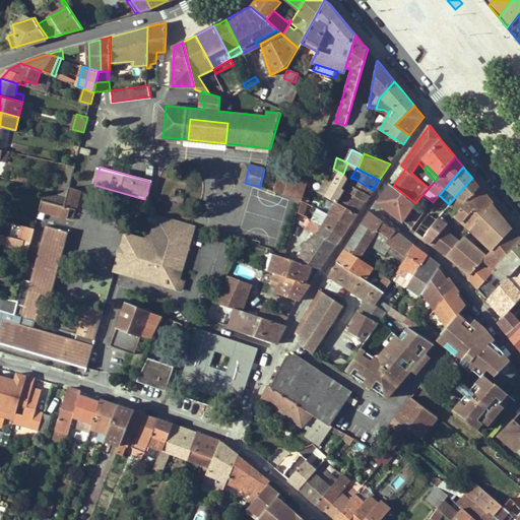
[(333,169),(330,182),(344,190),(366,201),(370,195),(351,184),(346,182),(348,180),(348,178),(348,176),(343,174),(333,169)]
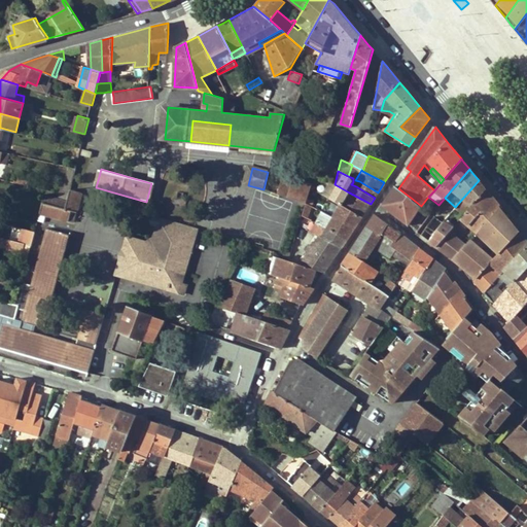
[(282,177),(278,192),(306,203),(311,188),(312,185),(293,179),(292,180),(282,177)]
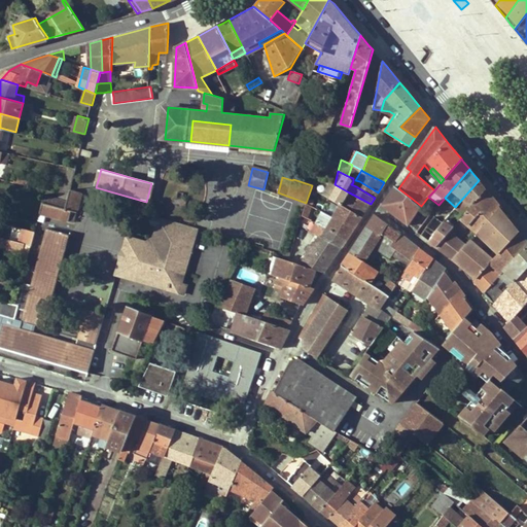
[(455,207),(463,214),(486,189),(480,182),(479,180),(455,207)]
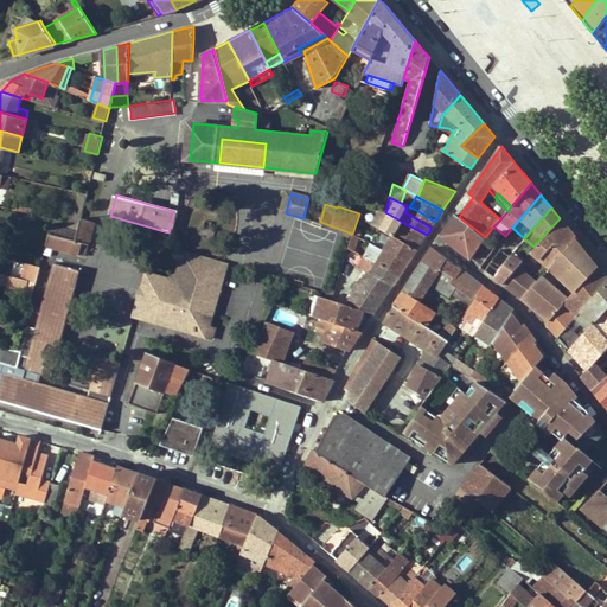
[(385,212),(378,209),(371,223),(393,235),(394,236),(402,222),(385,212)]
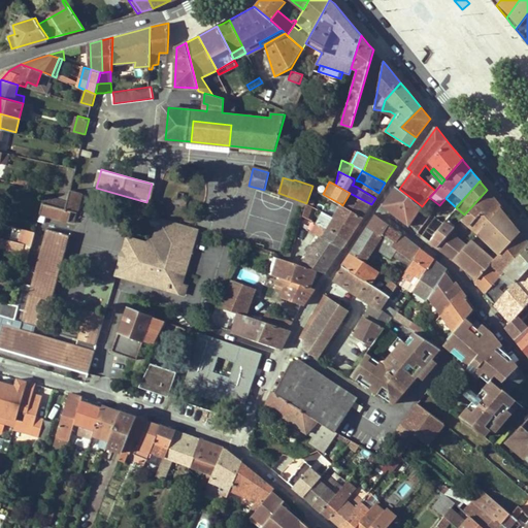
[(375,198),(378,193),(360,182),(357,187),(375,198)]
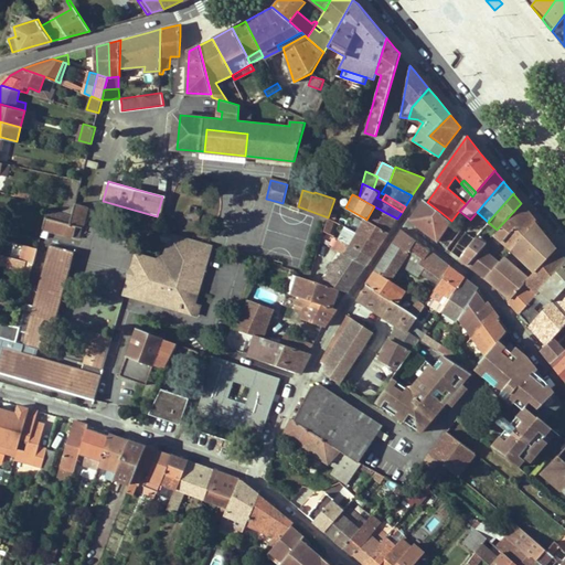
[(423,200),(408,221),(434,240),(438,234),(426,224),(423,222),(428,215),(430,217),(434,221),(440,212),(427,202),(423,200)]
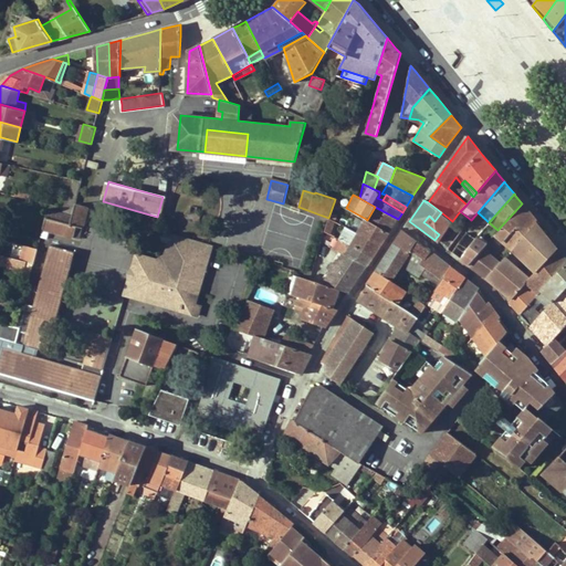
[(45,217),(42,229),(74,237),(77,227),(83,228),(88,207),(75,203),(72,216),(71,223),(45,217)]
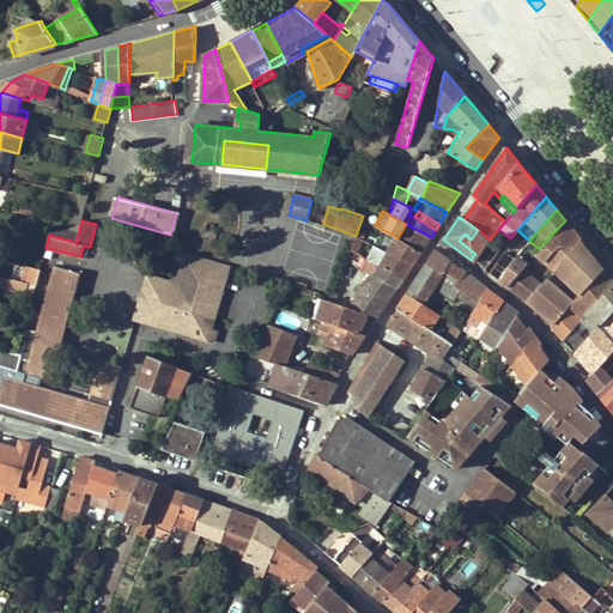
[(535,253),(554,271),(581,240),(572,229),(565,220),(539,249),(535,253)]
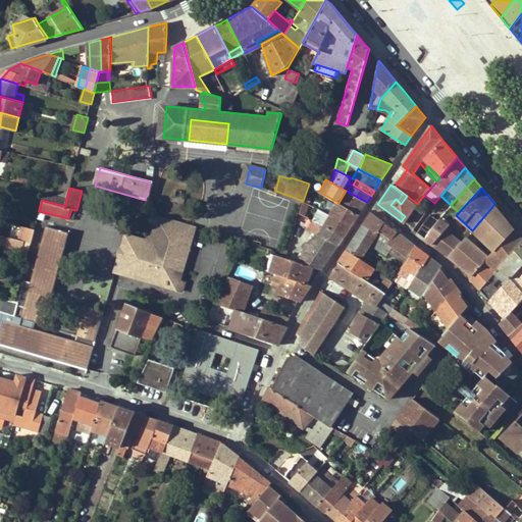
[(359,214),(367,202),(346,191),(338,203),(359,214)]
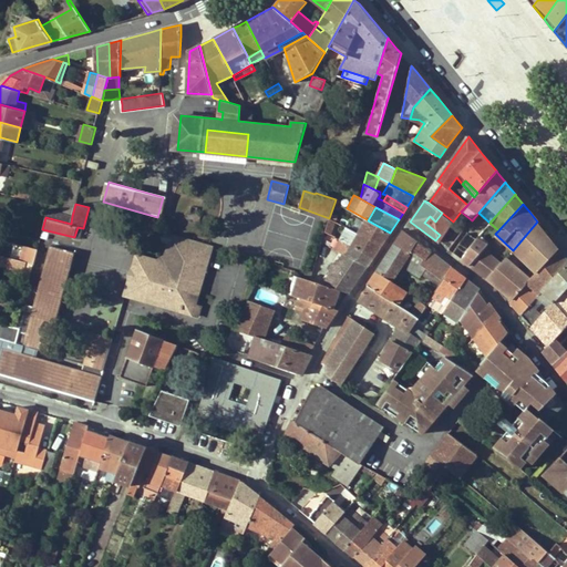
[(71,224),(72,216),(47,209),(45,217),(71,224)]
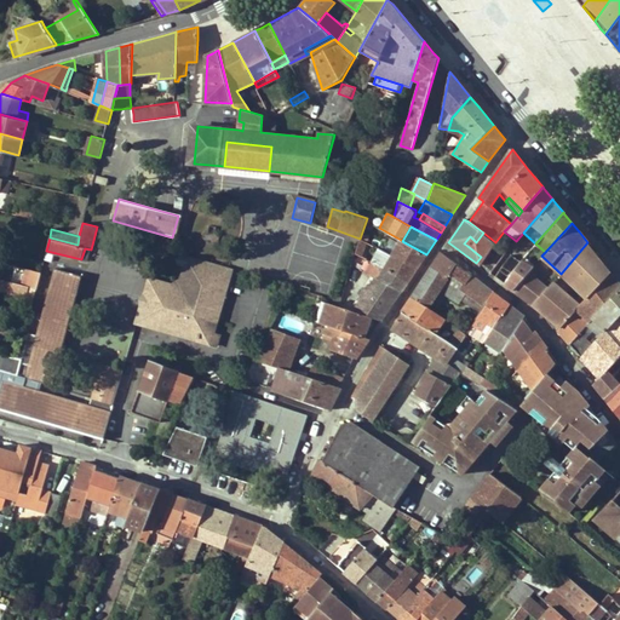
[(361,257),(366,258),(373,246),(365,241),(360,239),(356,253),(361,257)]
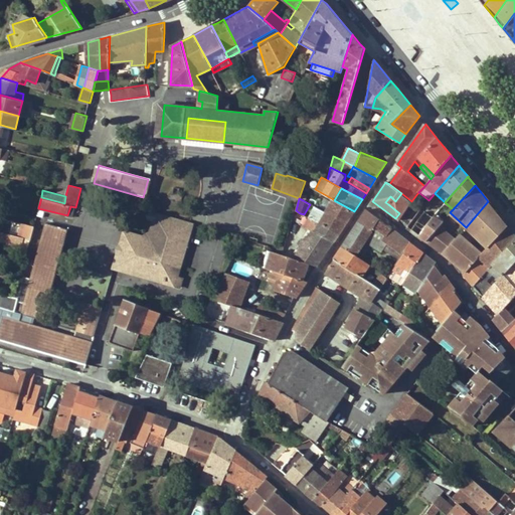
[(333,199),(326,212),(346,223),(354,211),(334,200),(333,199)]
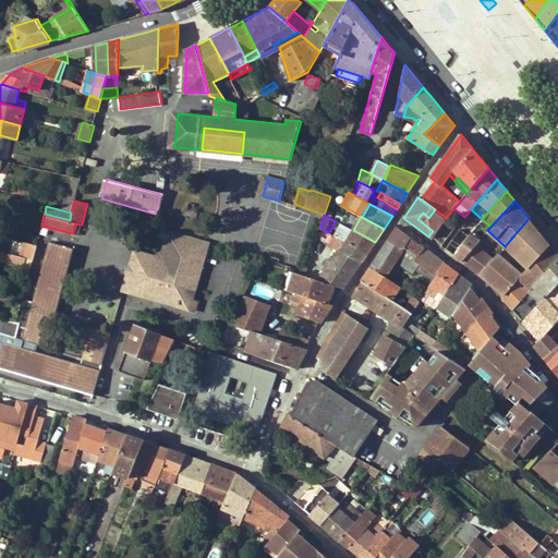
[(538,231),(529,218),(505,246),(524,263),(517,270),(498,254),(494,259),(481,275),(505,294),(549,244),(538,231)]
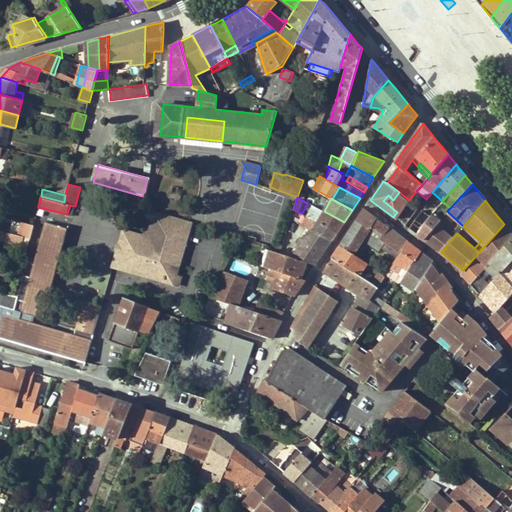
[(410,217),(419,207),(413,203),(405,213),(410,217)]
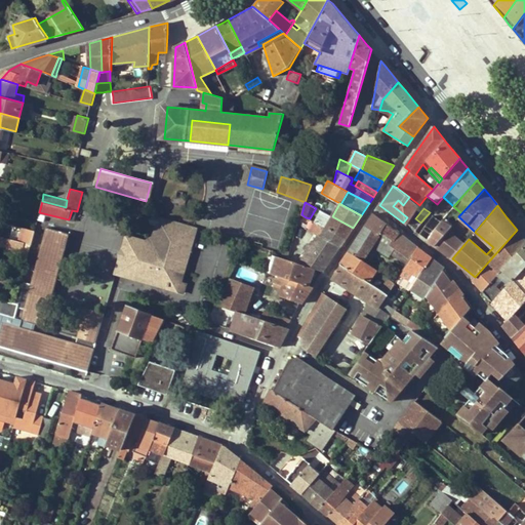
[(346,238),(353,228),(332,216),(321,210),(315,221),(346,238)]
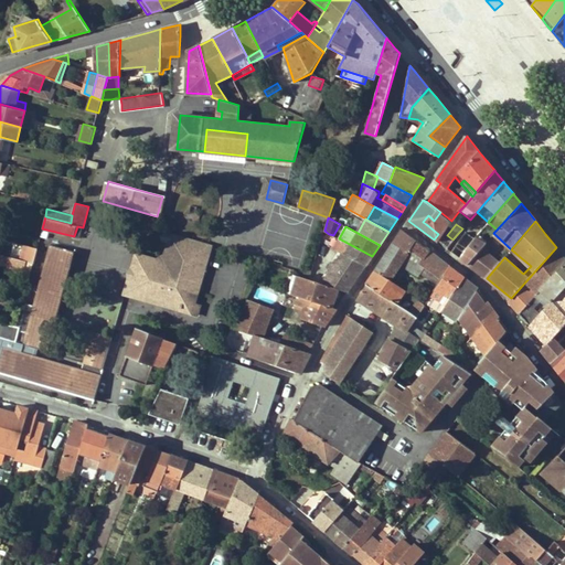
[(402,230),(394,243),(408,253),(416,241),(402,230)]
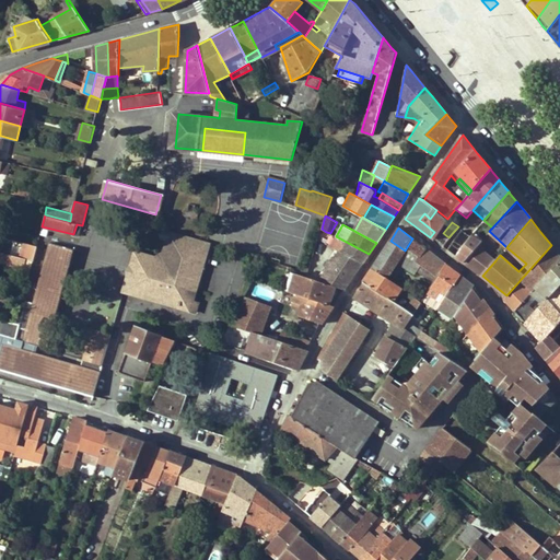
[(471,235),(462,230),(447,249),(454,255),(471,235)]
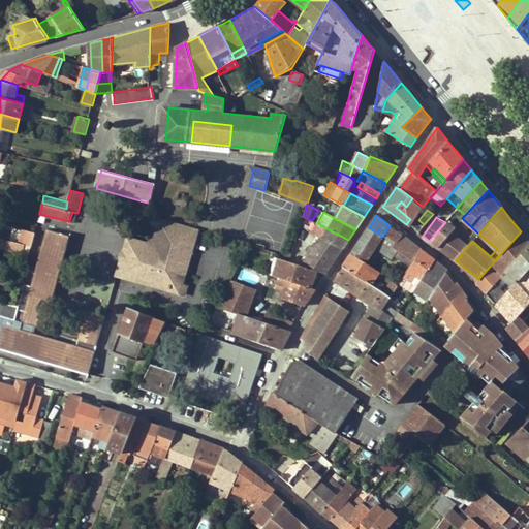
[(195,239),(196,232),(152,220),(150,222),(150,226),(157,228),(195,239)]
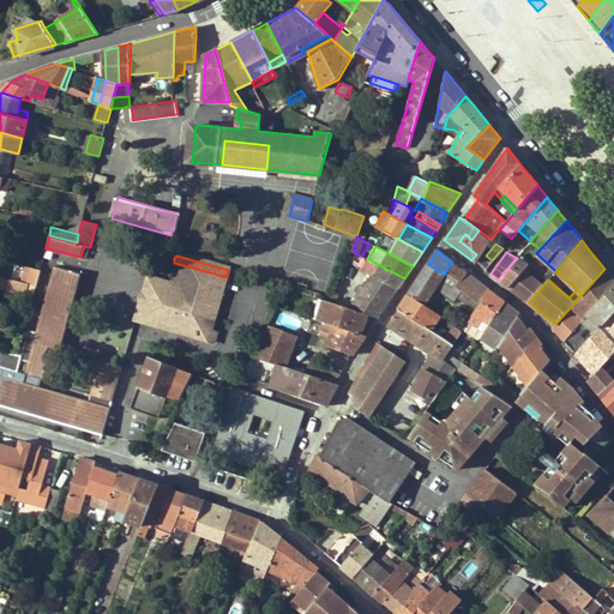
[(517,258),(498,280),(507,287),(524,269),(530,262),(528,259),(525,262),(517,258)]
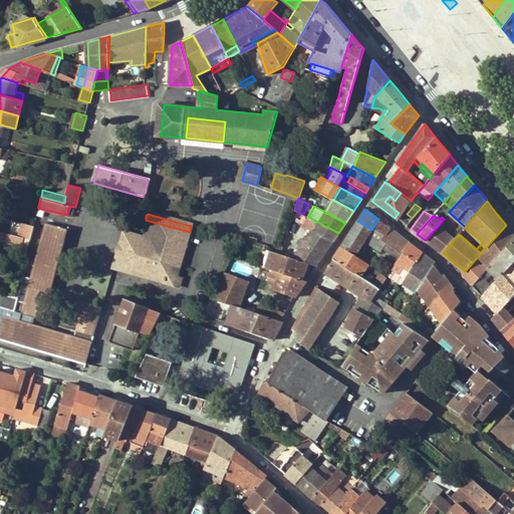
[(333,241),(338,233),(308,217),(307,217),(303,224),(314,231),(333,241)]
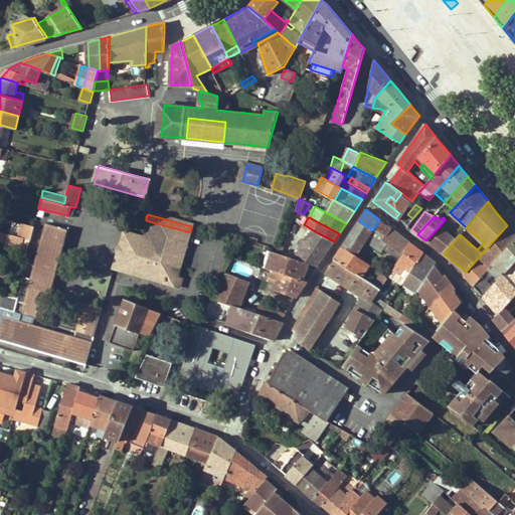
[(382,239),(390,228),(379,219),(372,230),(368,235),(380,243),(382,239)]
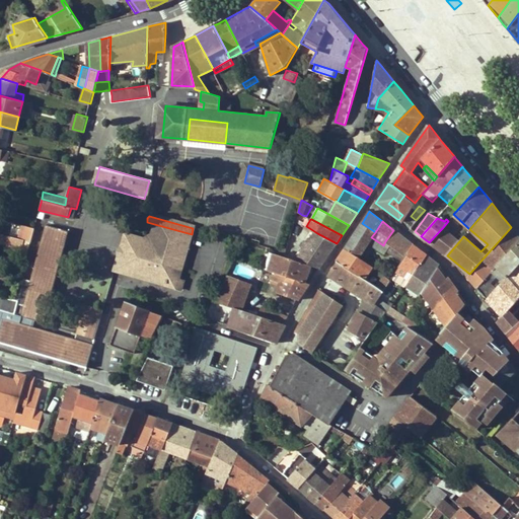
[(368,242),(384,253),(386,250),(390,244),(385,241),(383,245),(371,237),(375,232),(362,223),(354,236),(346,248),(359,257),(368,242)]
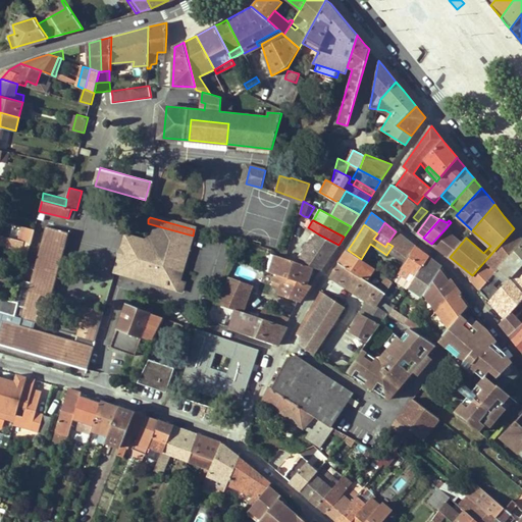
[(144,243),(131,239),(120,275),(154,285),(156,279),(165,281),(163,288),(181,294),(185,284),(179,283),(193,236),(155,225),(152,238),(144,243)]
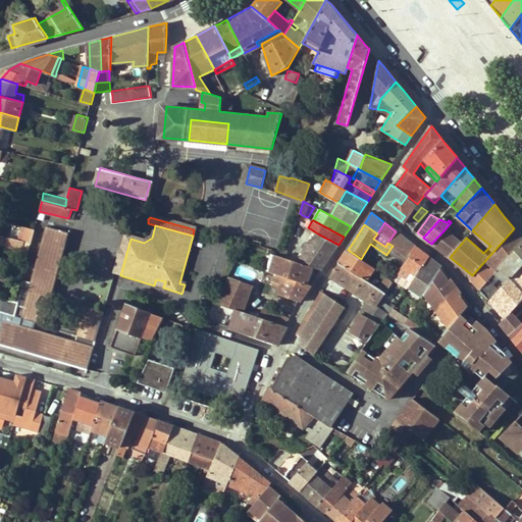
[(0,311),(6,313),(17,316),(45,323),(69,231),(47,226),(31,281),(25,280),(20,298),(16,297),(15,301),(0,297),(0,311)]
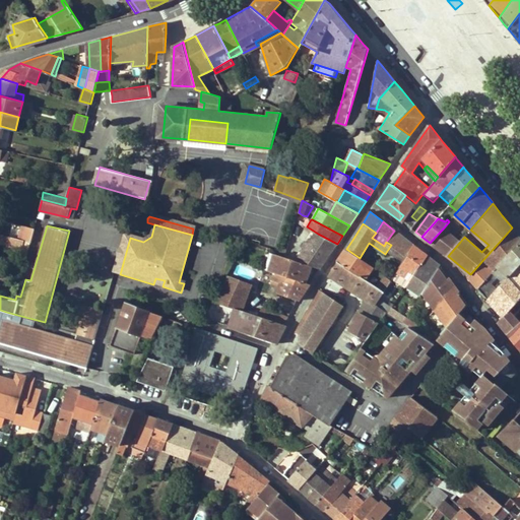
[(448,256),(460,242),(444,228),(430,243),(448,256)]
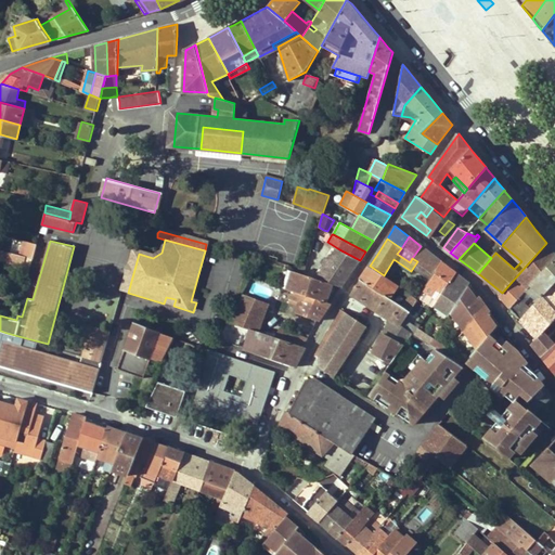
[(500,295),(511,308),(554,256),(554,253),(551,249),(546,243),(502,293),(500,295)]
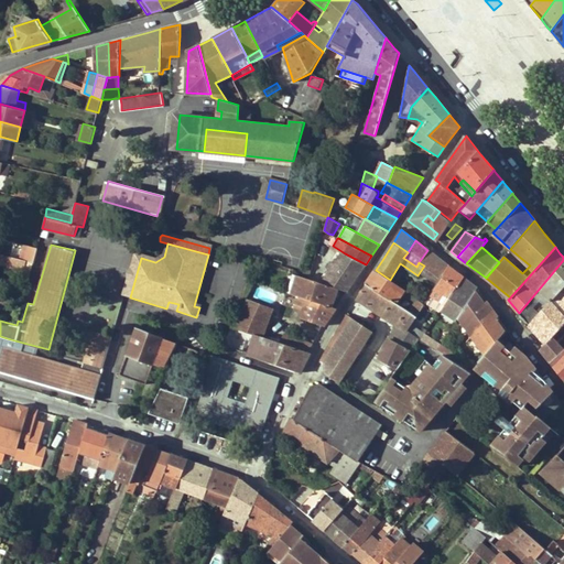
[(424,266),(430,270),(441,278),(448,266),(427,250),(419,262),(424,266)]
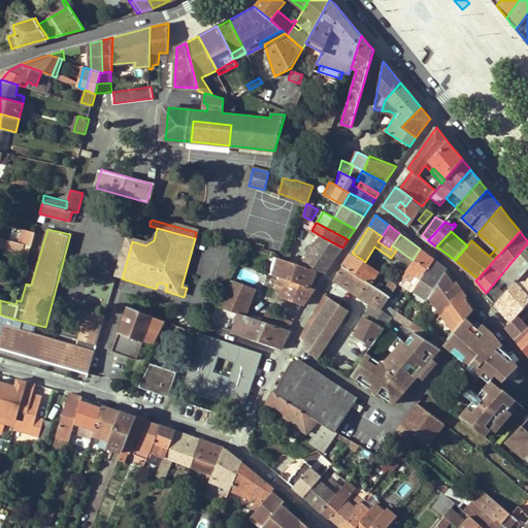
[(332,262),(342,248),(323,237),(318,248),(316,246),(311,253),(327,262),(332,262)]
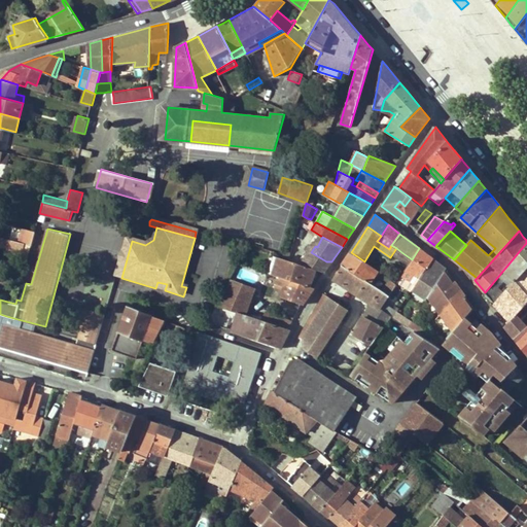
[(0,246),(23,252),(24,248),(25,243),(1,238),(0,241),(0,246)]
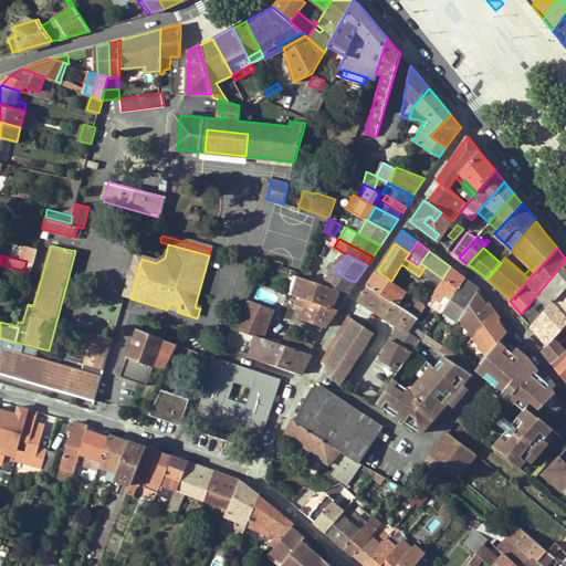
[(125,297),(130,299),(142,259),(136,258),(132,271),(126,276),(128,283),(125,297)]
